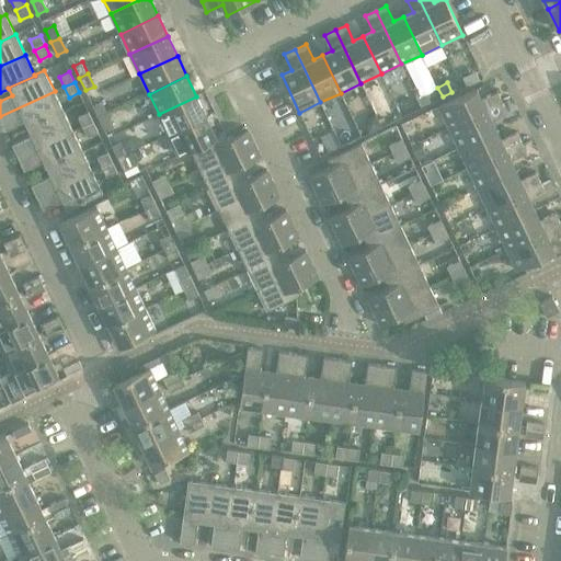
[(425,89),(415,93),(422,106),(431,102),(425,89)]
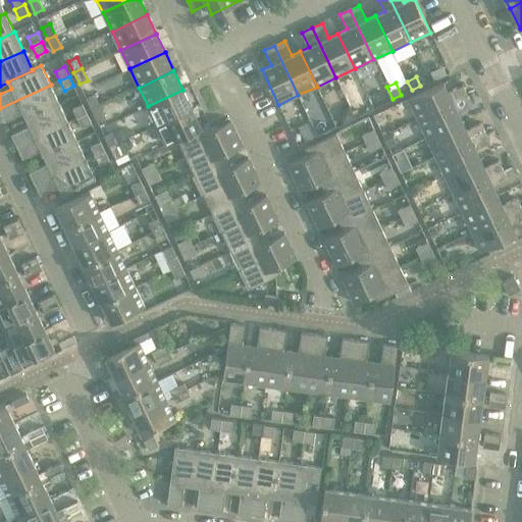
[(409,99),(418,119),(468,95),(463,86),(449,93),(444,83),(409,99)]
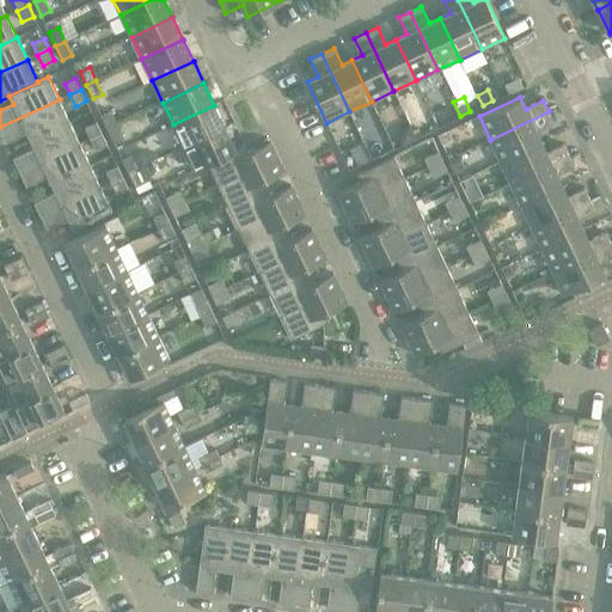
[(60,99),(0,127),(0,130),(5,142),(26,133),(30,140),(69,122),(60,99)]
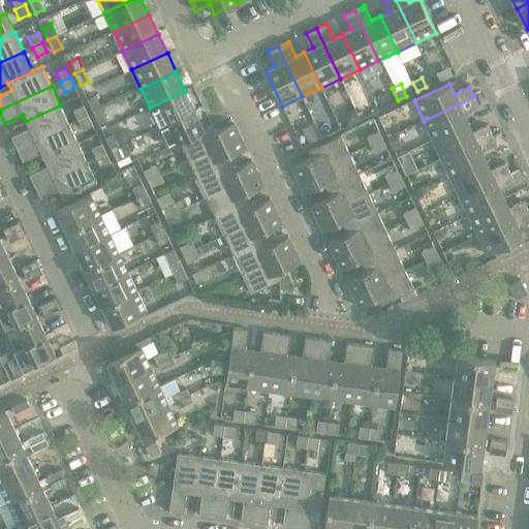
[(185,91),(150,107),(159,127),(194,110),(185,91)]
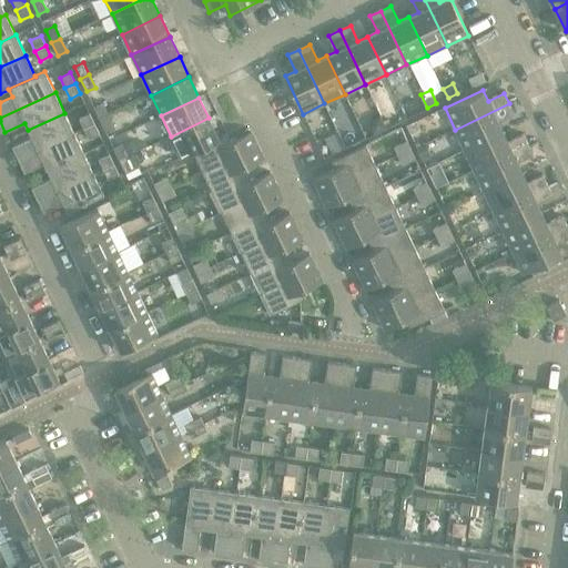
[(94,107),(100,120),(109,115),(103,103),(94,107)]
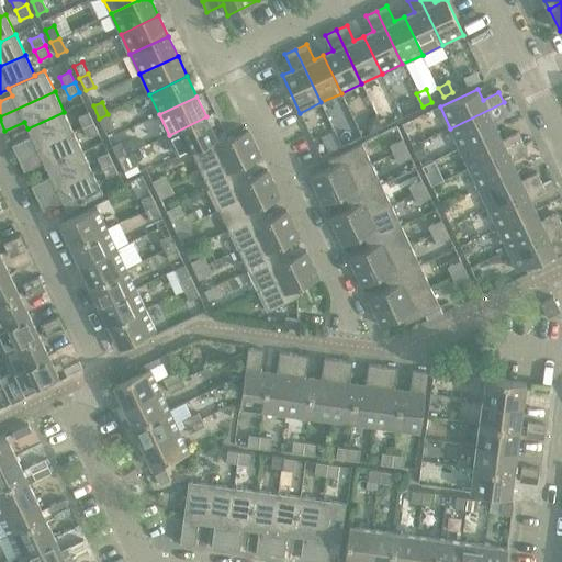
[(504,102),(450,128),(460,148),(497,131),(493,121),(508,113),(504,102)]
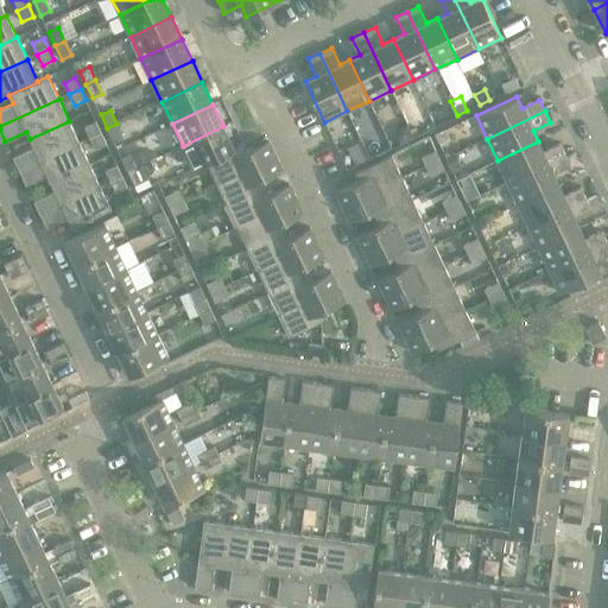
[(13,157),(19,171),(80,143),(69,121),(30,139),(33,147),(13,157)]
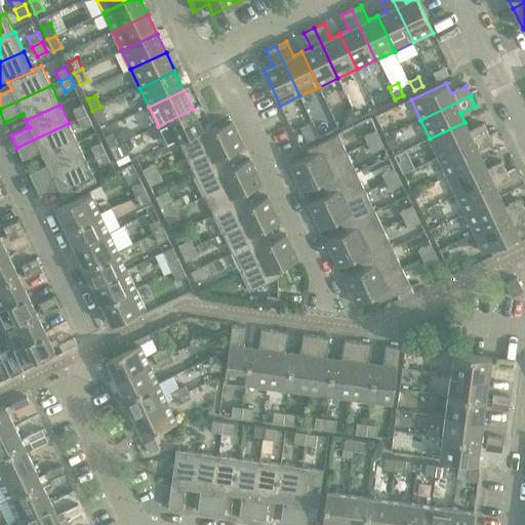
[(73,110),(78,119),(87,114),(83,105),(73,110)]
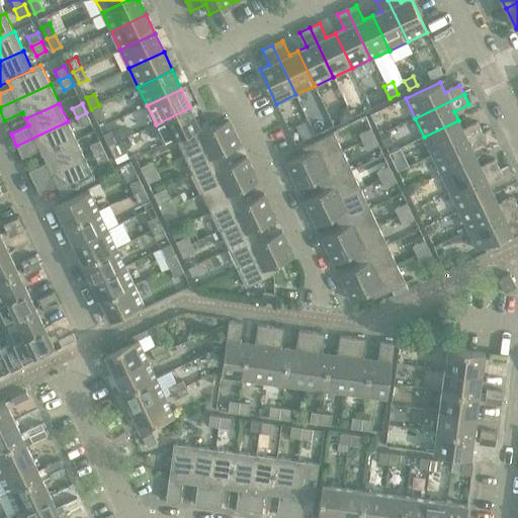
[(99,105),(91,109),(97,120),(105,116),(99,105)]
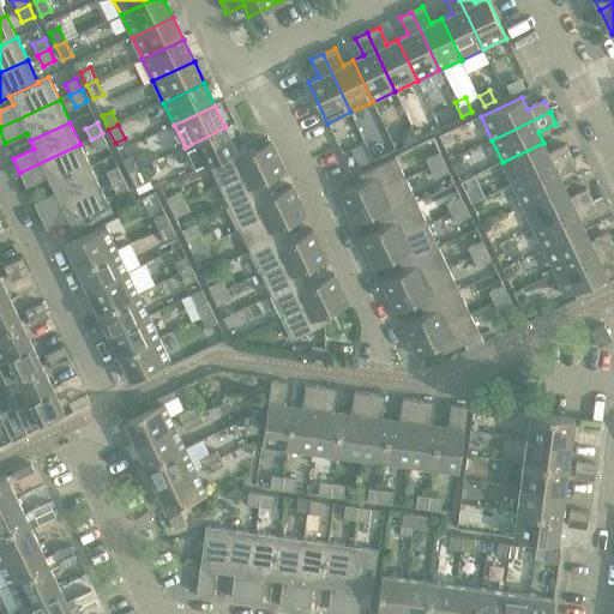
[(226,127),(185,148),(196,170),(209,164),(208,163),(236,150),(235,148),(226,127)]
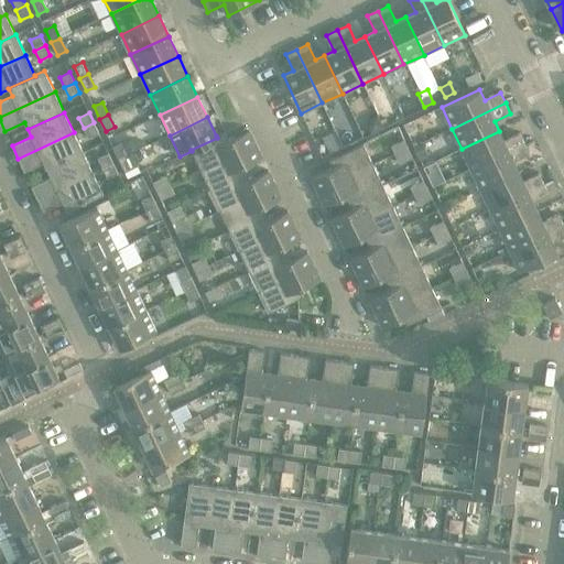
[(94,122),(84,128),(88,138),(99,133),(94,122)]
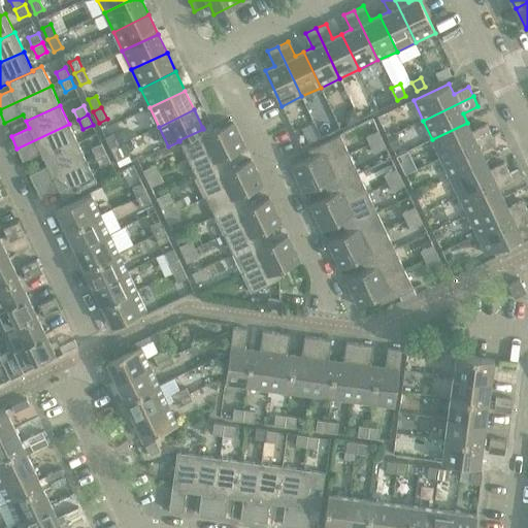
[(178,140),(179,141),(188,159),(239,135),(233,122),(213,131),(210,124),(202,127),(203,129),(178,140)]
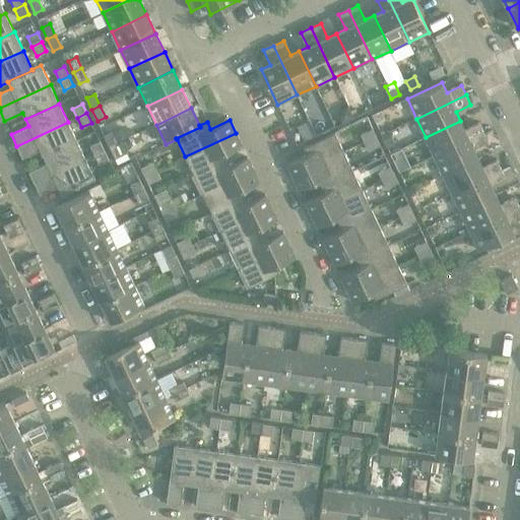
[(309,121),(302,124),(309,138),(315,135),(309,121)]
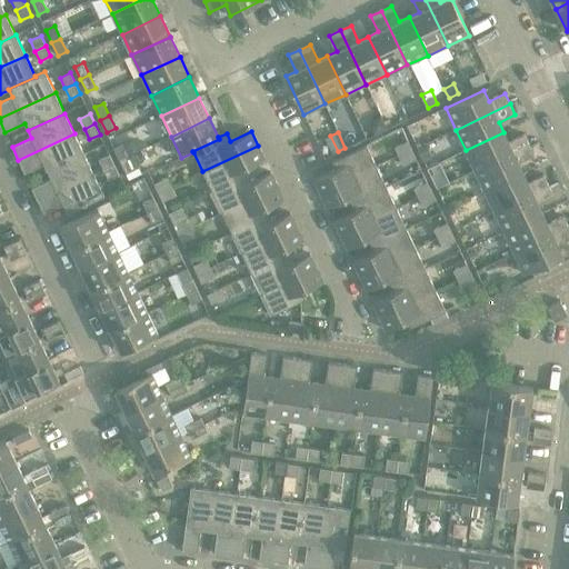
[(503,132),(466,150),(475,170),(529,145),(525,135),(508,141),(503,132)]
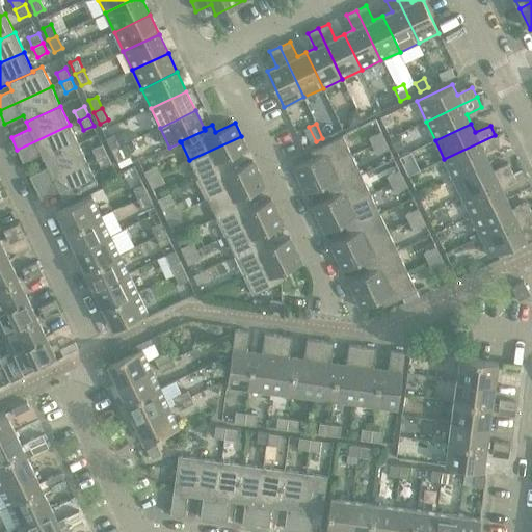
[(70,125),(17,150),(23,162),(41,154),(45,160),(79,144),(70,125)]
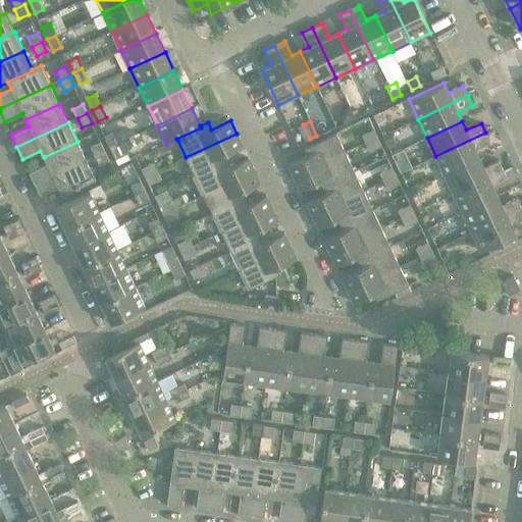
[(124,126),(112,132),(118,144),(131,138),(124,126)]
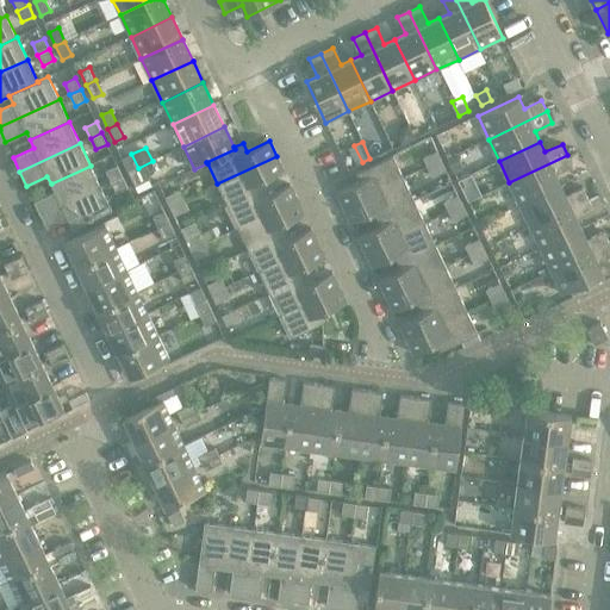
[(424,159),(428,168),(442,161),(437,151),(424,159)]
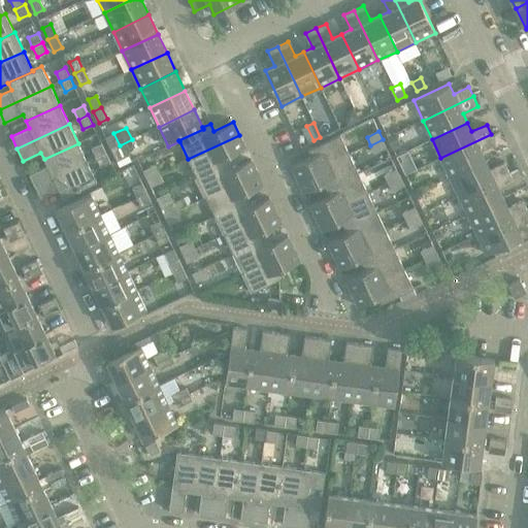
[(105,137),(111,150),(120,145),(113,133),(105,137)]
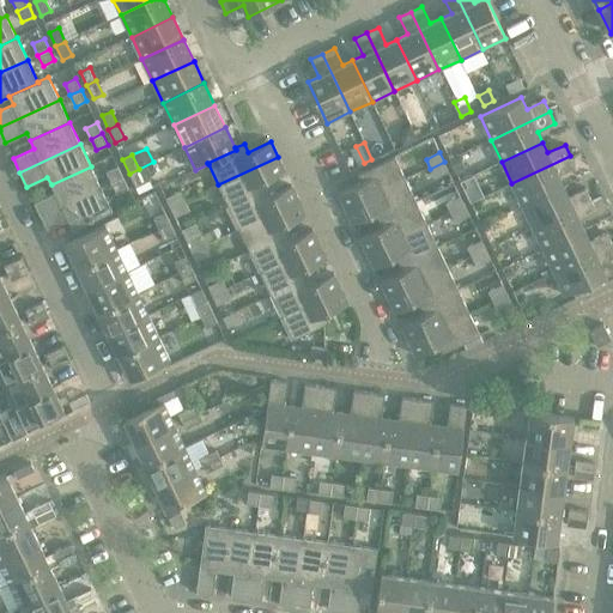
[(459,155),(450,159),(456,173),(466,168),(459,155)]
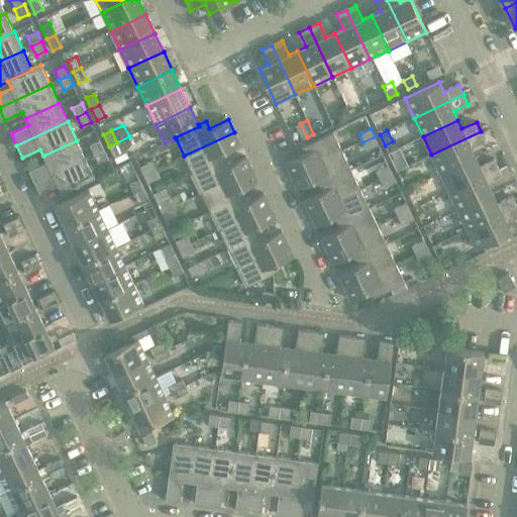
[(481,131),(431,154),(440,174),(476,157),(472,148),(486,141),(481,131)]
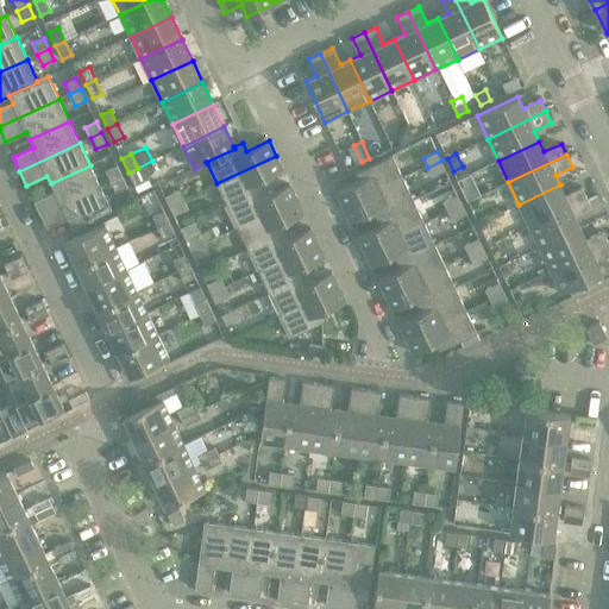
[(276,156),(217,183),(227,206),(264,188),(261,181),(283,170),(276,156)]
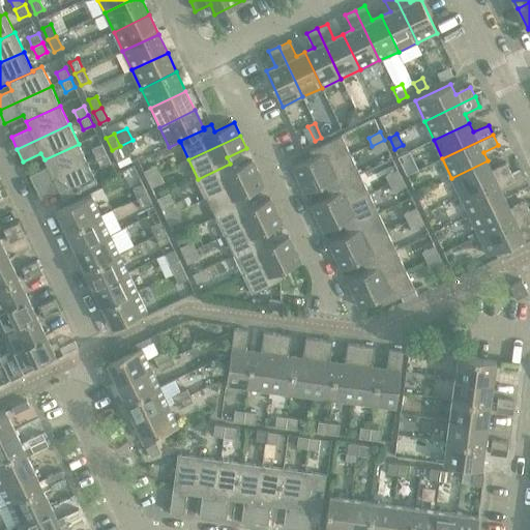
[(293,168),(299,180),(351,155),(342,136),(308,151),(313,158),(293,168)]
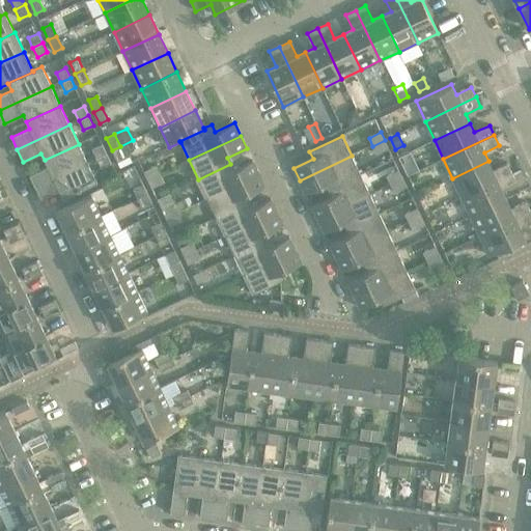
[(385,140),(372,146),(376,155),(389,148),(385,140)]
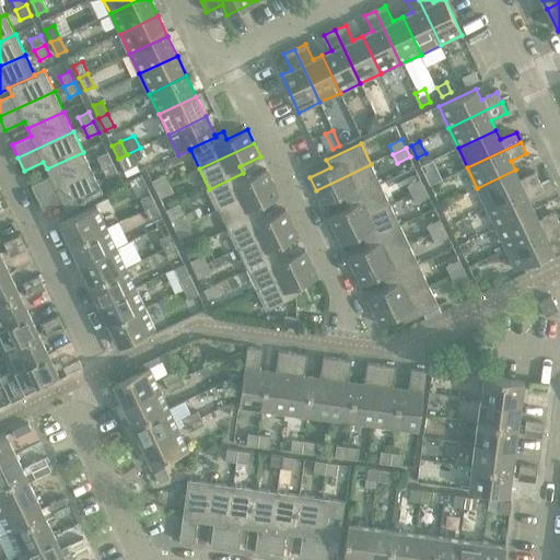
[(31,185),(37,198),(93,172),(83,152),(47,168),(50,176),(31,185)]
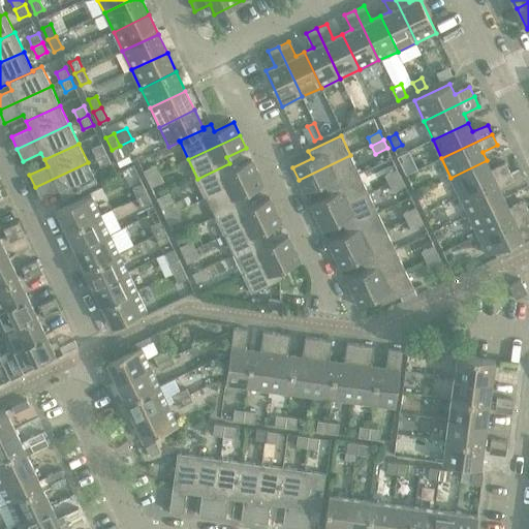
[(92,148),(96,158),(106,153),(101,144),(92,148)]
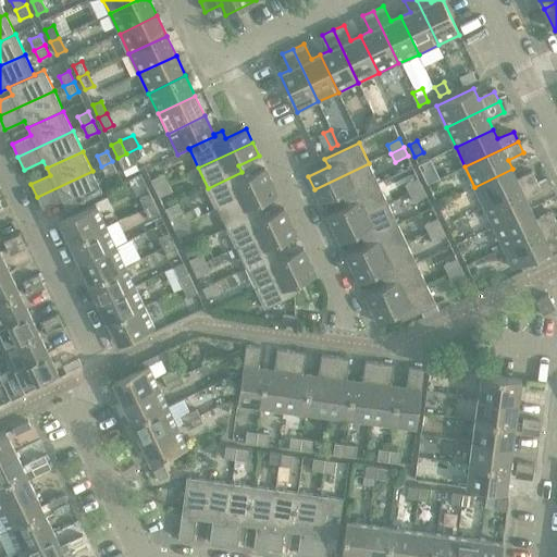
[(126,153),(118,158),(123,170),(132,165),(126,153)]
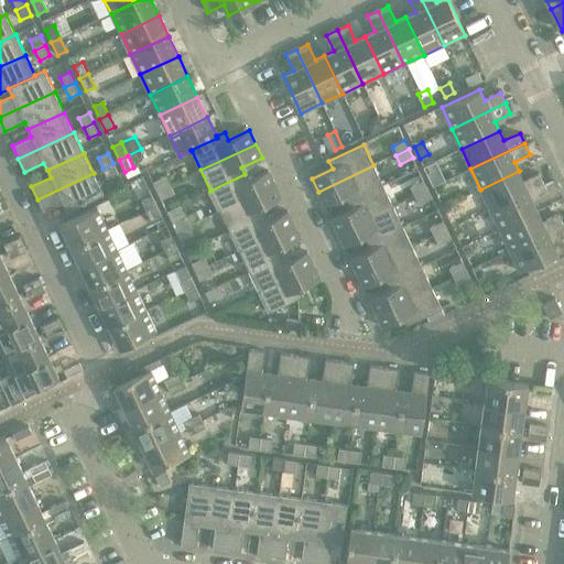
[(114,163),(102,169),(108,179),(118,174),(114,163)]
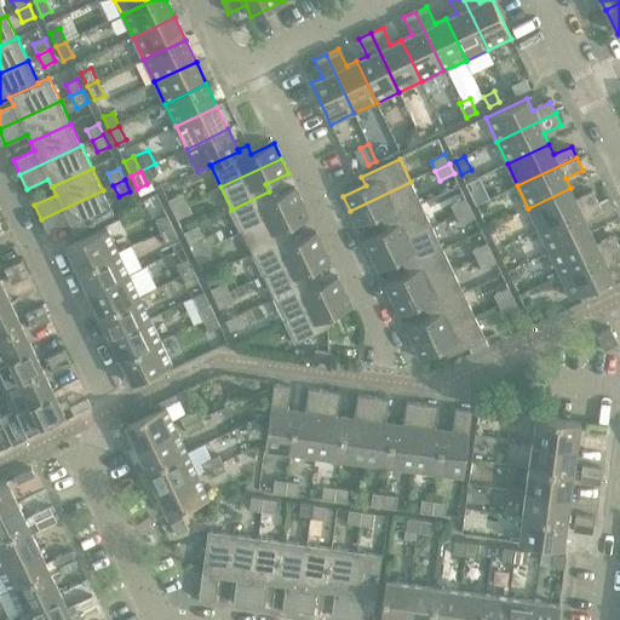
[(411,182),(350,211),(357,227),(380,216),(383,223),(422,205),(411,182)]
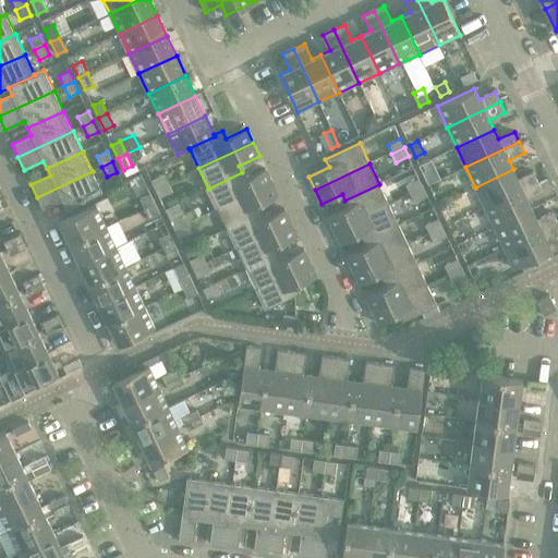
[(242,172),(208,189),(217,208),(273,182),(266,169),(245,179),(242,172)]
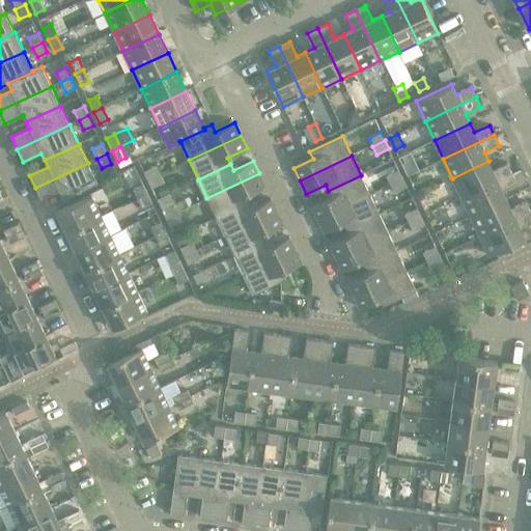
[(488,161),(452,178),(462,197),(512,173),(507,163),(493,170),(488,161)]
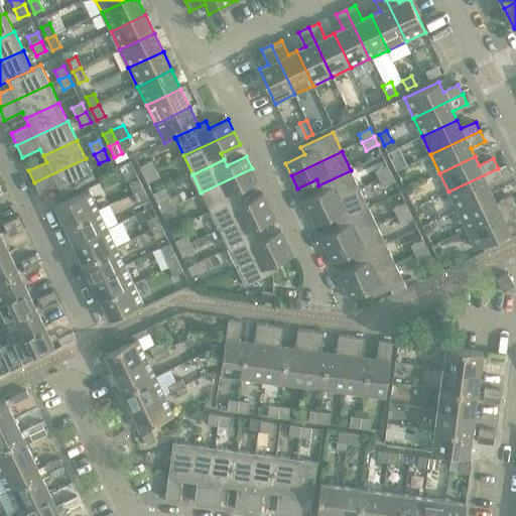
[(86,158),(34,182),(40,195),(50,189),(53,198),(95,178),(86,158)]
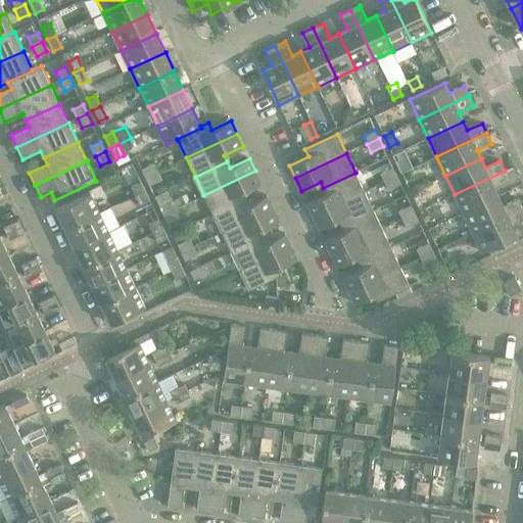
[(142,169),(145,177),(157,171),(153,163),(142,169)]
